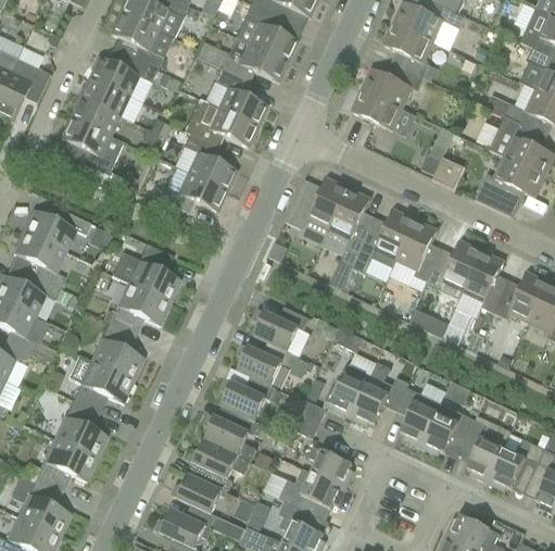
[(126,0),(120,13),(160,32),(159,32),(160,33),(173,38),(188,5),(177,0),(160,0),(158,5),(147,0),(126,0)]
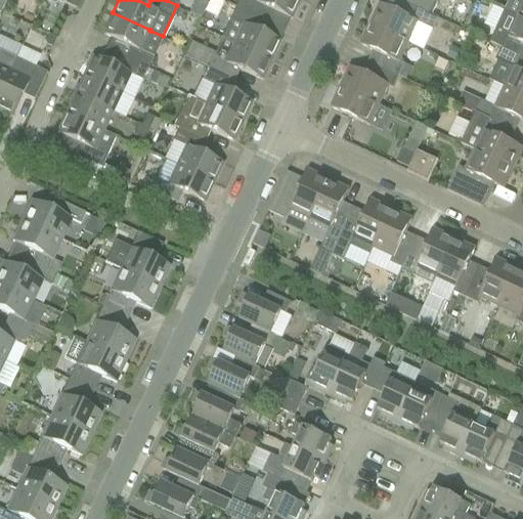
[(292,16),(299,0),(237,0),(236,4),(260,15),(265,4),(292,16)]
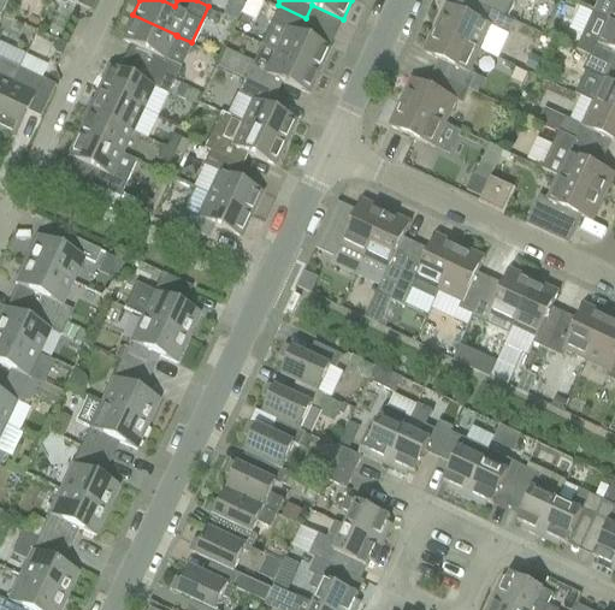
[(516,17),(504,12),(479,0),(473,0),(468,11),(448,1),(436,25),(482,47),(492,24),(509,31),(516,17)]
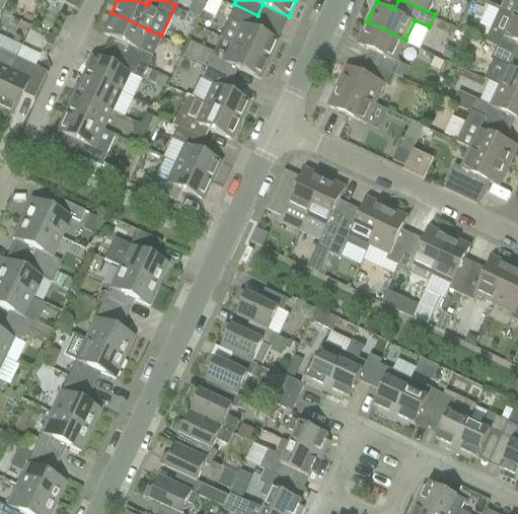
[(403,0),(425,10),(430,0),(403,0)]
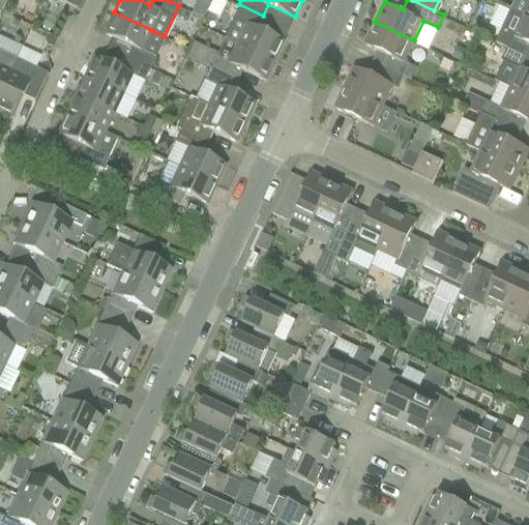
[(258,27),(263,16),(239,4),(225,35),(237,41),(274,59),(284,39),(258,27)]
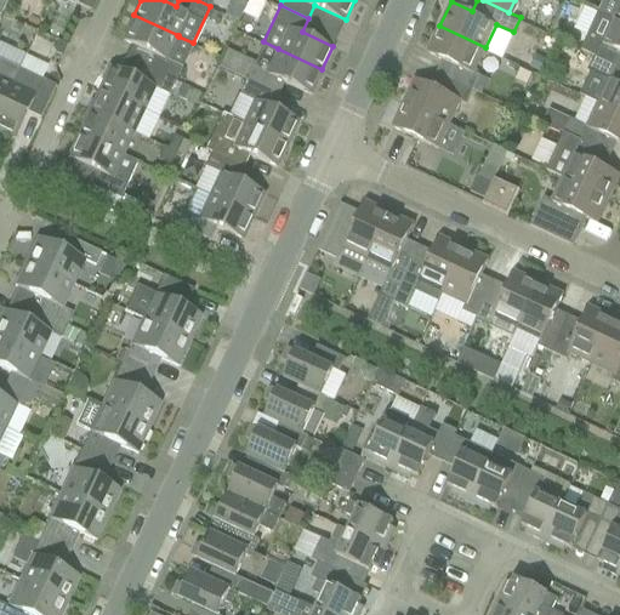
[(178,35),(134,15),(124,38),(154,52),(148,66),(176,78),(182,64),(168,57),(177,35),(178,35)]
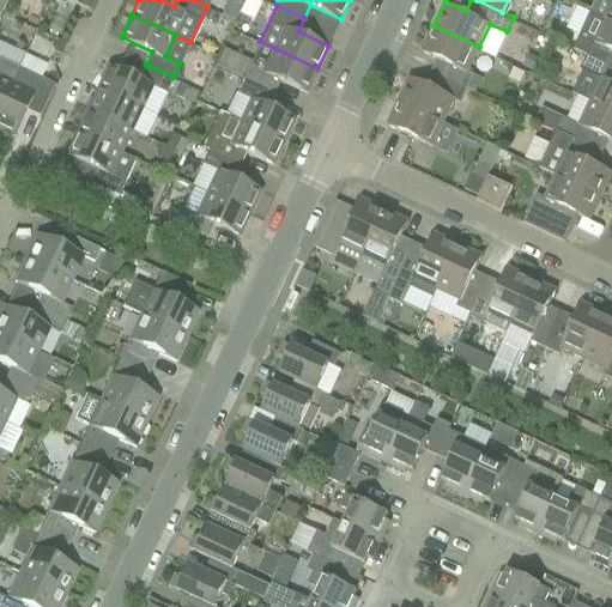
[(611,18),(606,16),(595,38),(589,36),(583,50),(587,53),(611,64),(611,18)]
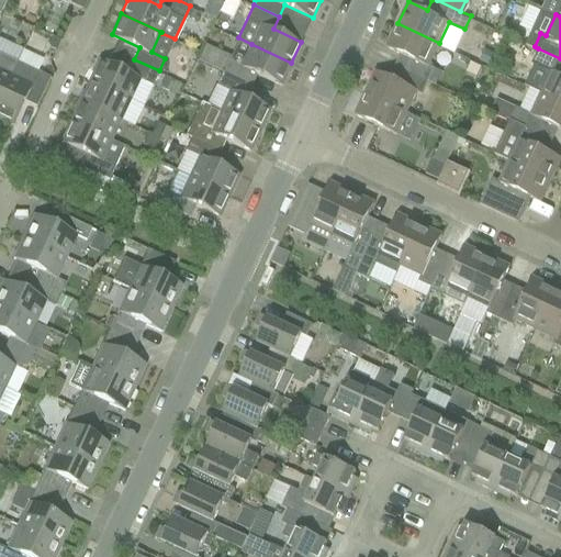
[(439,43),(397,23),(388,45),(406,54),(401,66),(428,79),(435,66),(429,64),(439,43)]
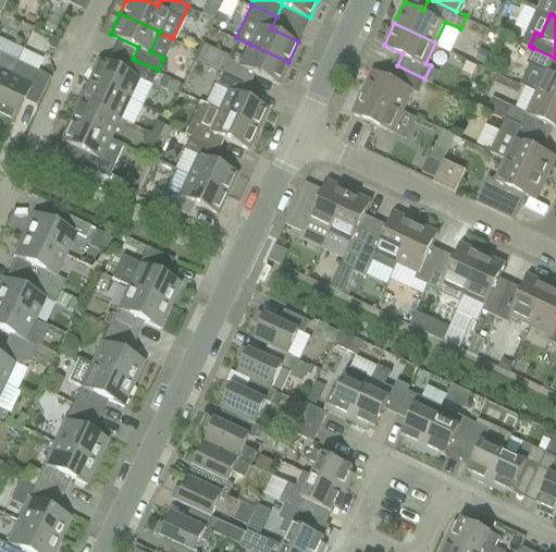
[(57,46),(61,36),(52,32),(49,38),(51,43),(57,46)]
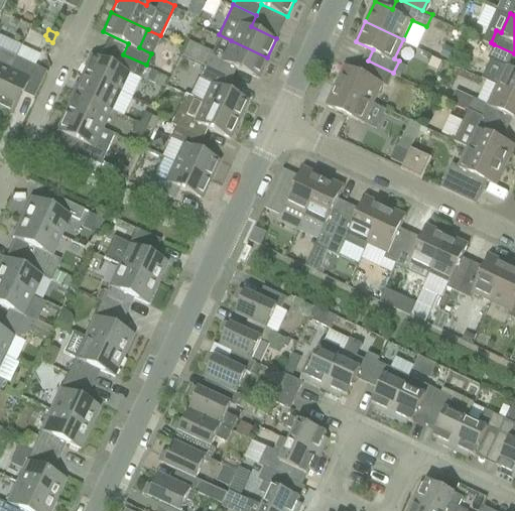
[(267,57),(231,40),(222,58),(210,53),(205,65),(228,76),(233,65),(258,77),(267,57)]
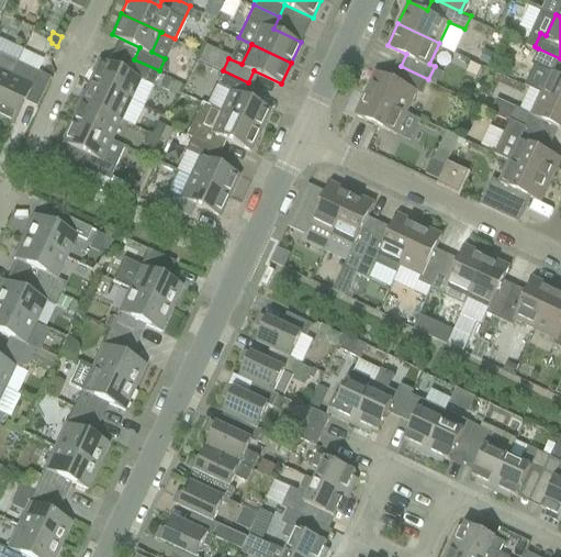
[(560,58),(538,48),(533,60),(551,69),(541,90),(560,99),(560,58)]
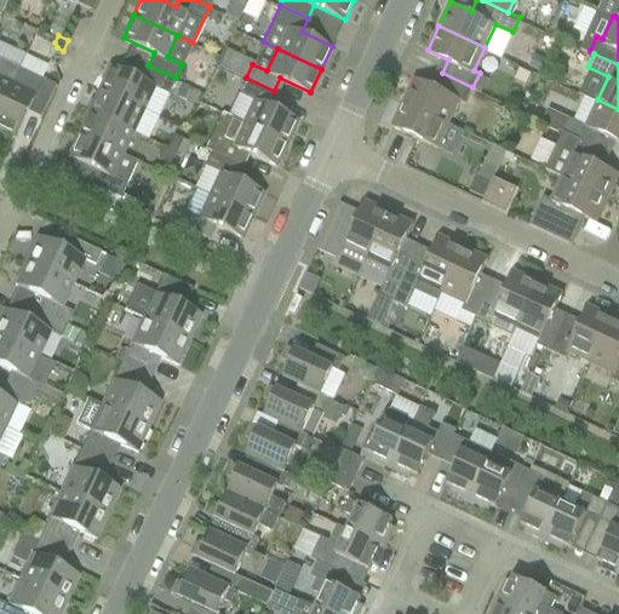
[(0,105),(19,66),(0,56),(0,105)]
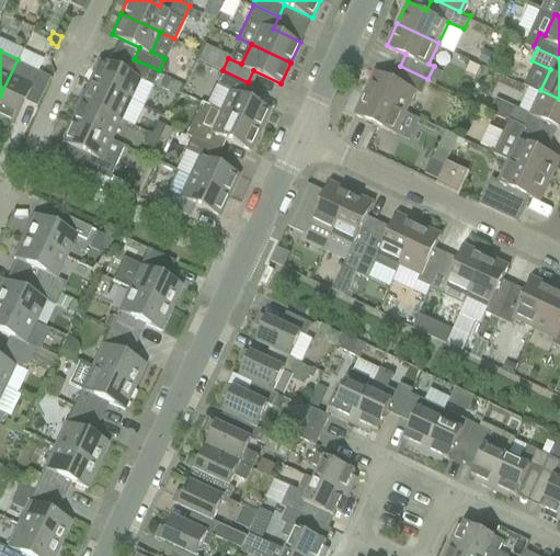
[(153,83),(159,70),(134,59),(128,70),(100,57),(90,78),(130,97),(139,77),(153,83)]
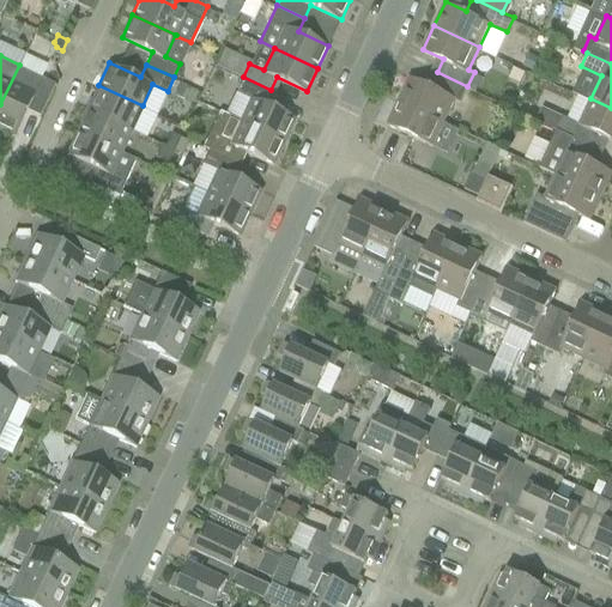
[(55,82),(41,74),(19,65),(0,104),(0,126),(14,133),(29,103),(42,109),(55,82)]
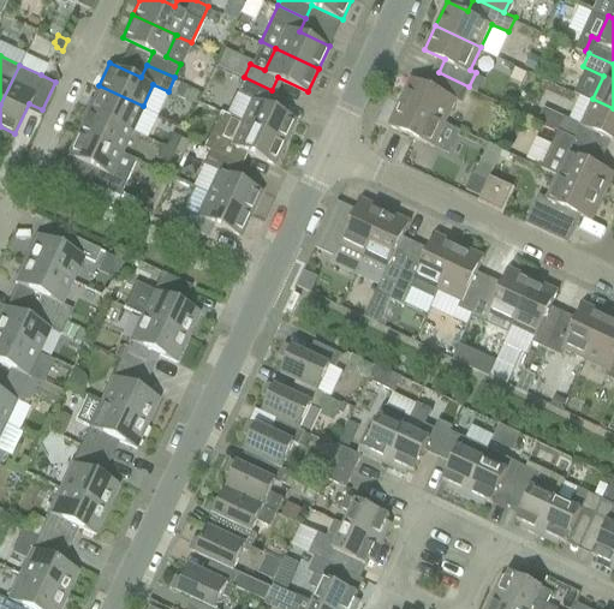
[(463,100),(469,87),(439,72),(433,84),(412,75),(400,99),(446,120),(457,97),(463,100)]
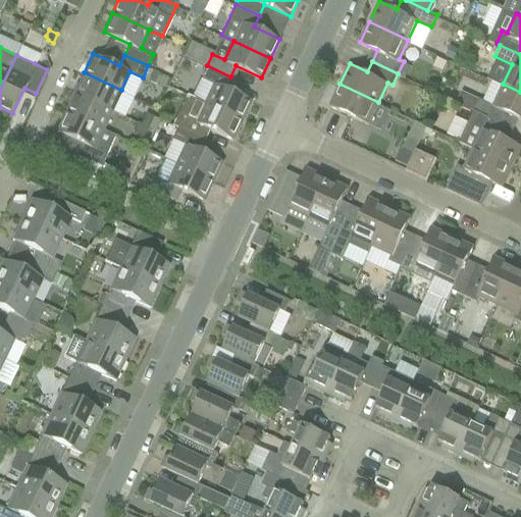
[(225,87),(230,76),(207,65),(201,76),(214,83),(205,101),(242,118),(251,99),(225,87)]
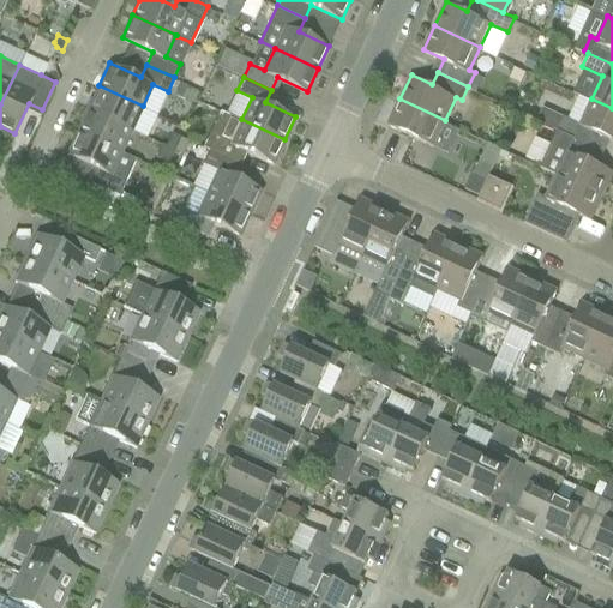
[(143,106),(98,85),(89,108),(132,128),(143,106)]
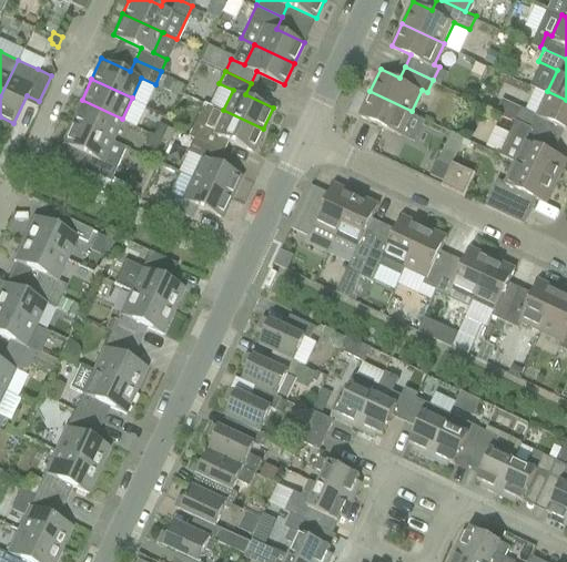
[(412,111),(370,91),(360,113),(402,133),(412,111)]
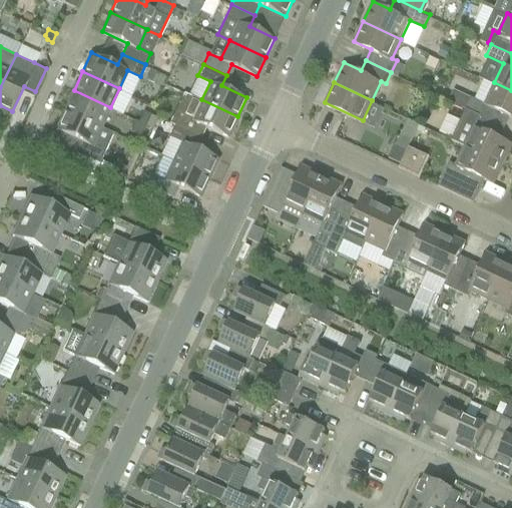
[(511,90),(494,82),(485,101),(472,95),(466,107),(475,111),(500,123),(505,112),(511,115),(511,90)]
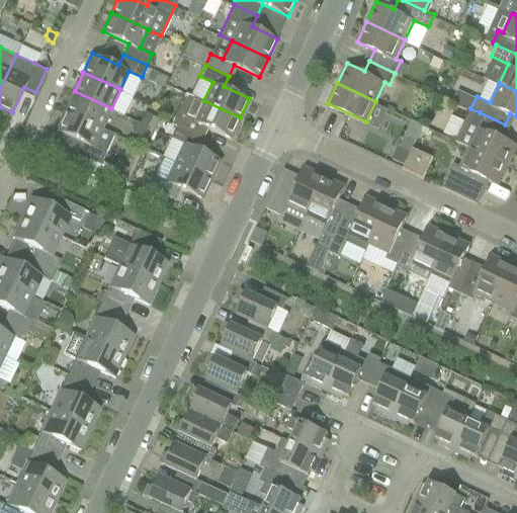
[(111,108),(75,91),(66,109),(102,126),(111,108)]
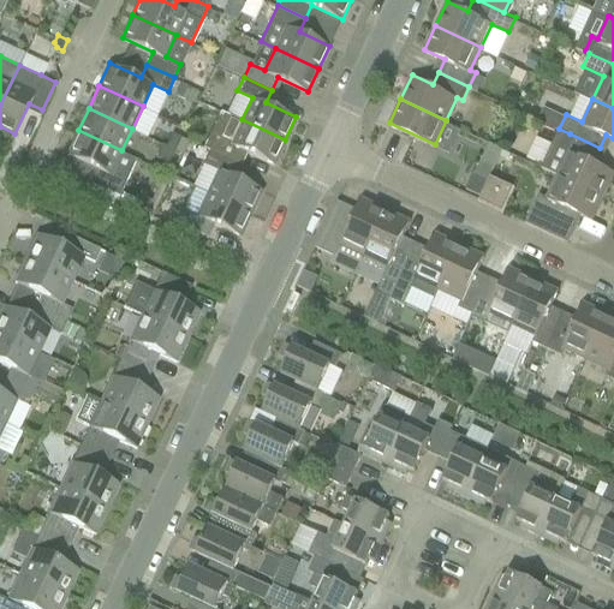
[(274,162),(285,139),(242,119),(231,141),(216,135),(210,148),(238,161),(244,148),(274,162)]
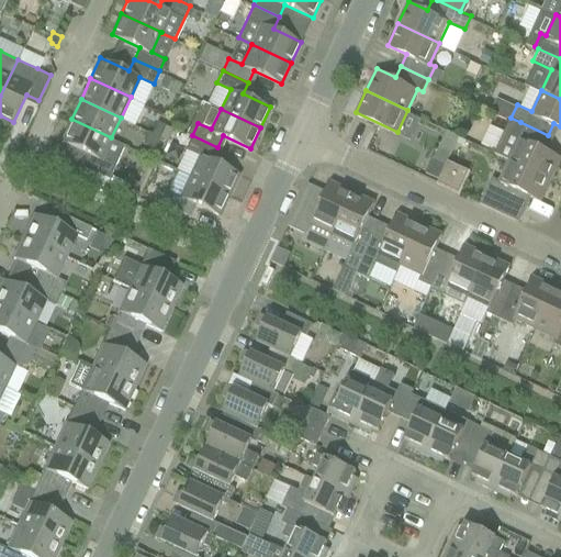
[(542,147),(548,135),(520,122),(511,118),(495,152),(509,158),(551,178),(560,158),(560,156),(542,147)]
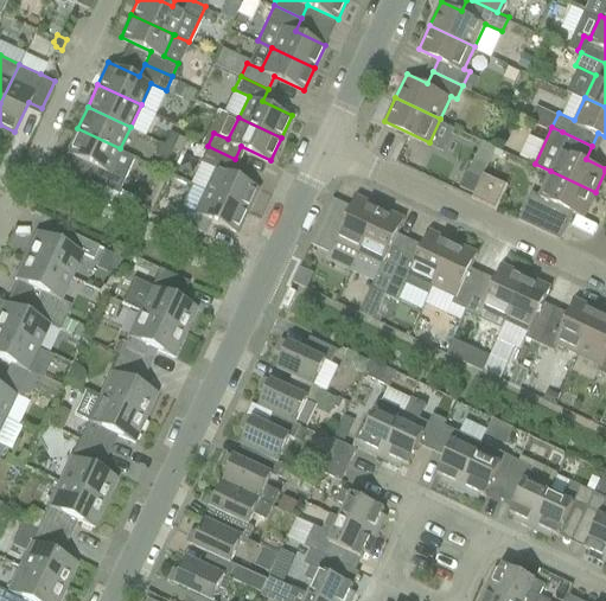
[(120,148),(77,128),(67,151),(97,165),(91,178),(119,191),(135,155),(120,148)]
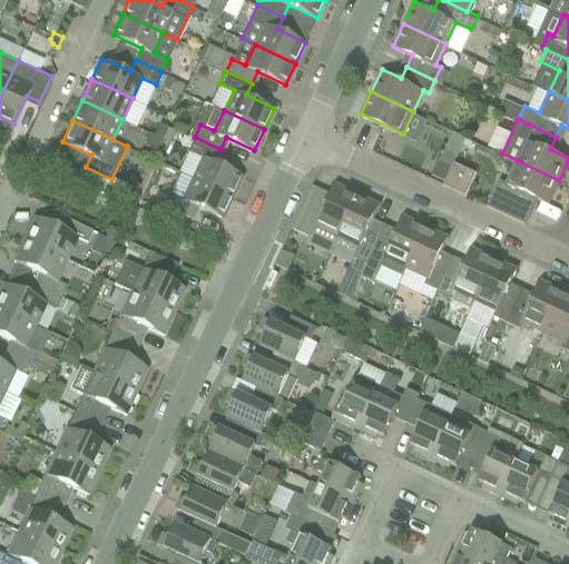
[(163,138),(168,126),(160,121),(155,134),(163,138)]
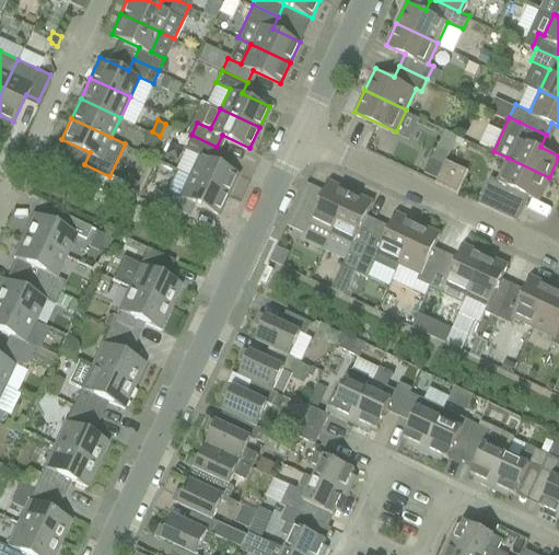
[(445,128),(432,155),(445,161),(446,158),(458,134),(445,128)]
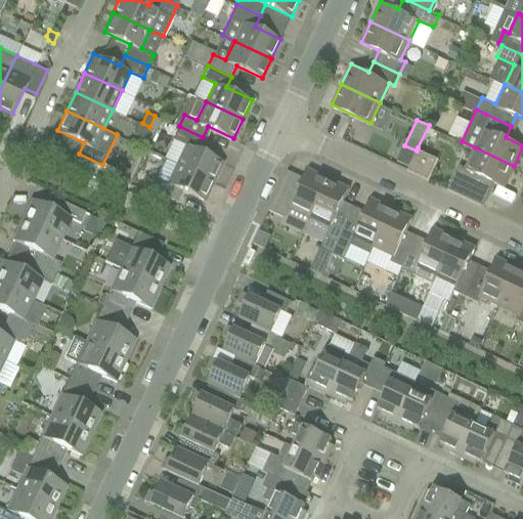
[(144,137),(149,127),(142,123),(138,121),(133,132),(144,137)]
